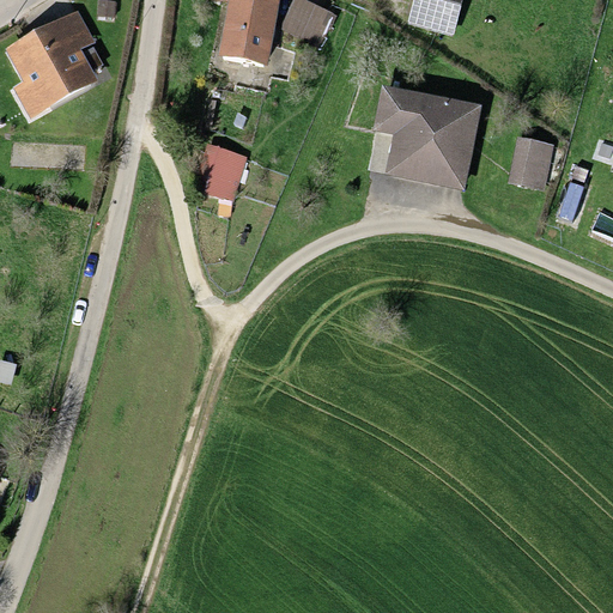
[(115,0),(96,0),(96,16),(115,17),(115,0)]
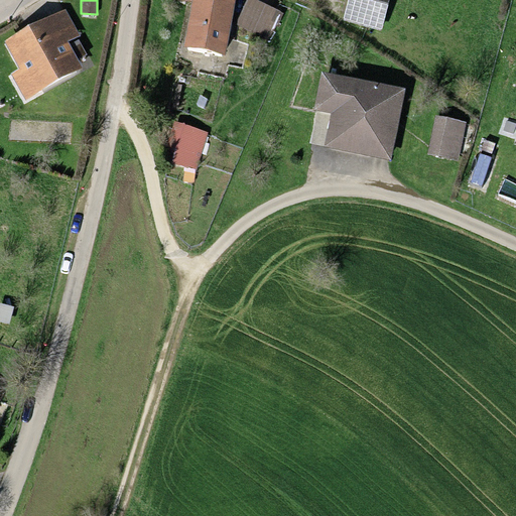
[(185,0),(185,2),(178,44),(220,51),(229,0),(185,0)]
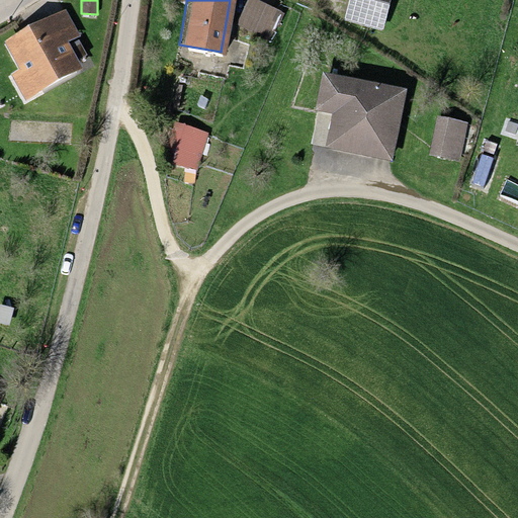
[(347,0),(341,18),(374,28),(382,0),(347,0)]
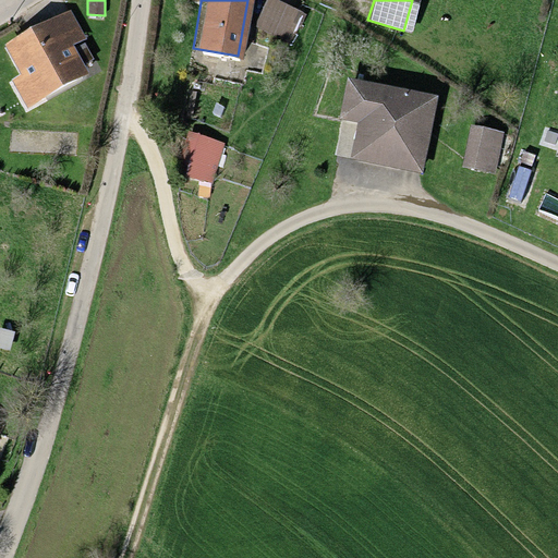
[(296,15),(265,1),(255,25),(286,39),(296,15)]
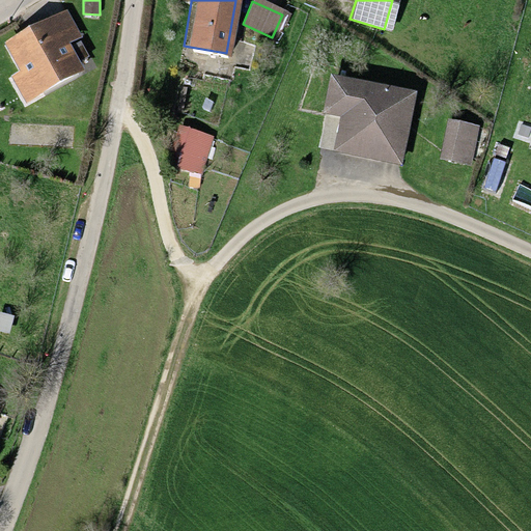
[(67,9),(7,43),(22,70),(10,76),(26,104),(87,71),(72,43),(82,36),(67,9)]
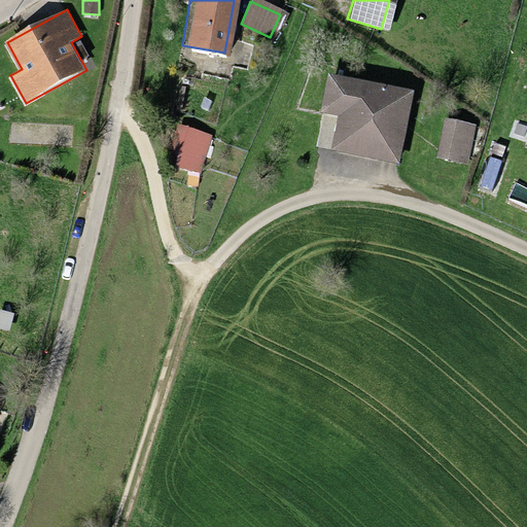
[(405,97),(323,77),(315,112),(331,116),(325,144),(390,160),(405,97)]
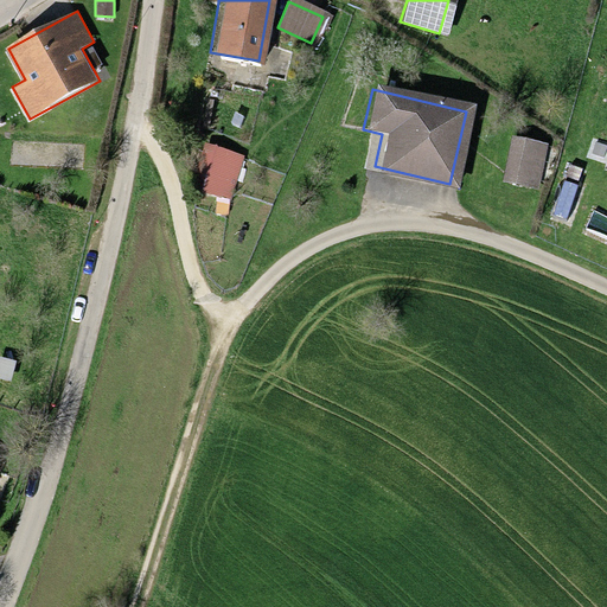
[(548,144),(512,136),(503,183),(540,190),(548,144)]
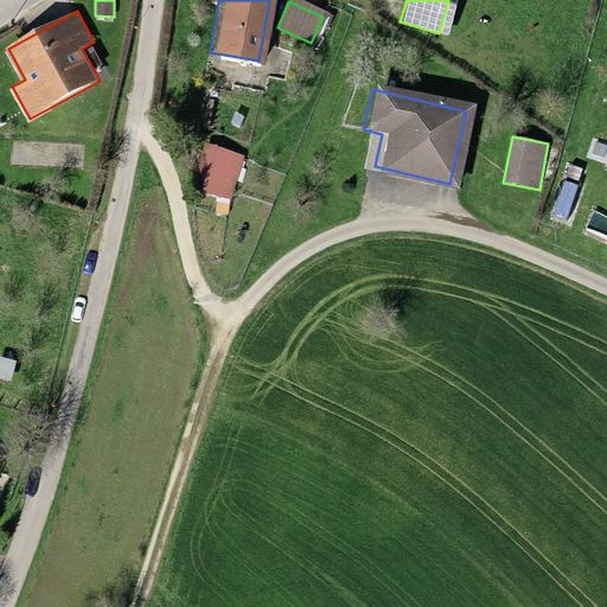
[(203,142),(190,186),(231,199),(244,154),(203,142)]
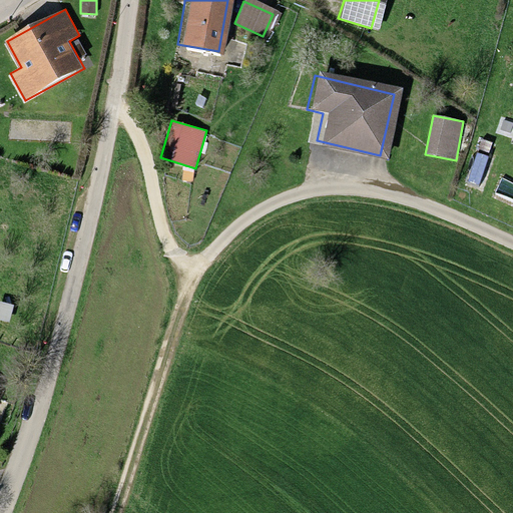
All buildings are outlined.
